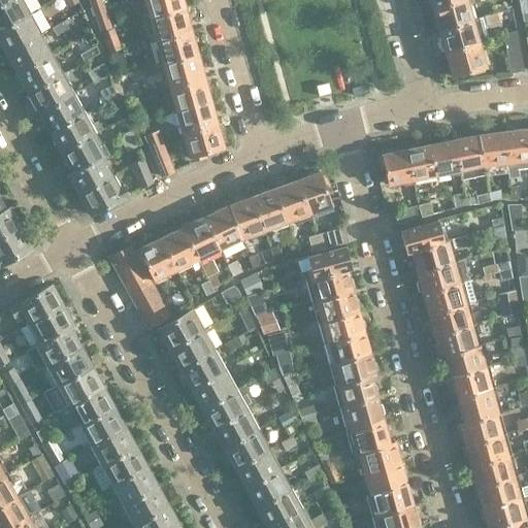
[(23,0),(7,0),(0,4),(0,30),(31,13),(23,0)]
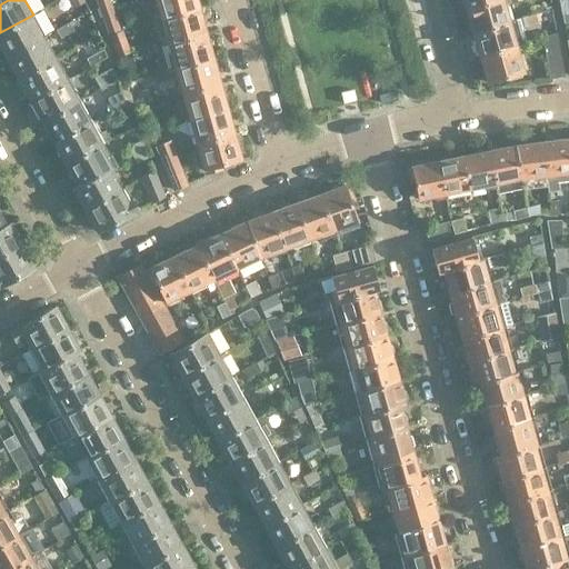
[(109,0),(96,0),(101,12),(112,8),(109,0)]
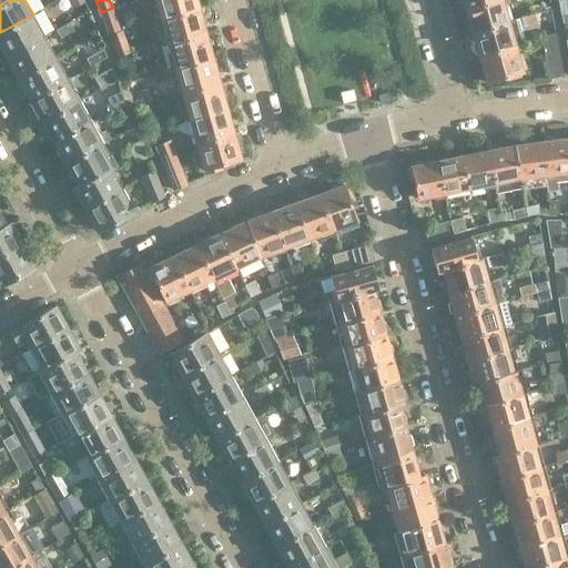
[(153,0),(159,19),(198,8),(196,6),(199,6),(196,0),(153,0)]
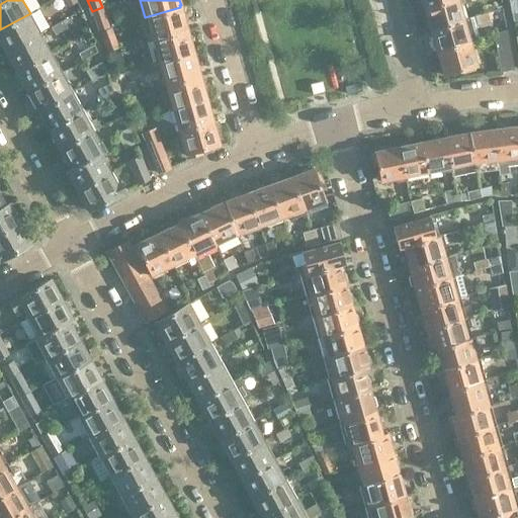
[(458,0),(448,0),(424,7),(427,17),(425,20),(427,25),(430,27),(430,28),(464,19),(458,0)]
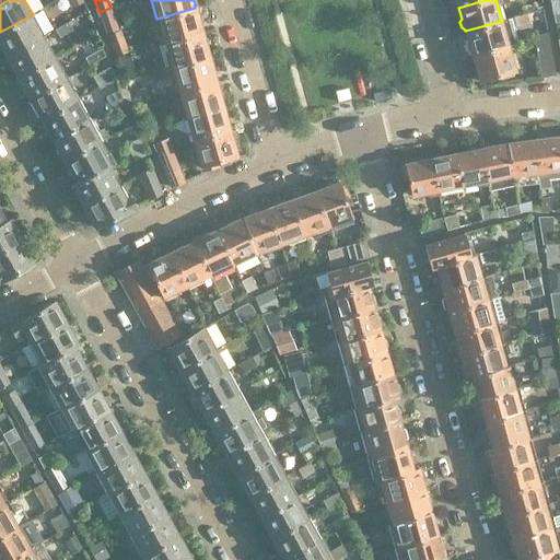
[(118,30),(111,8),(100,12),(107,32),(118,30)]
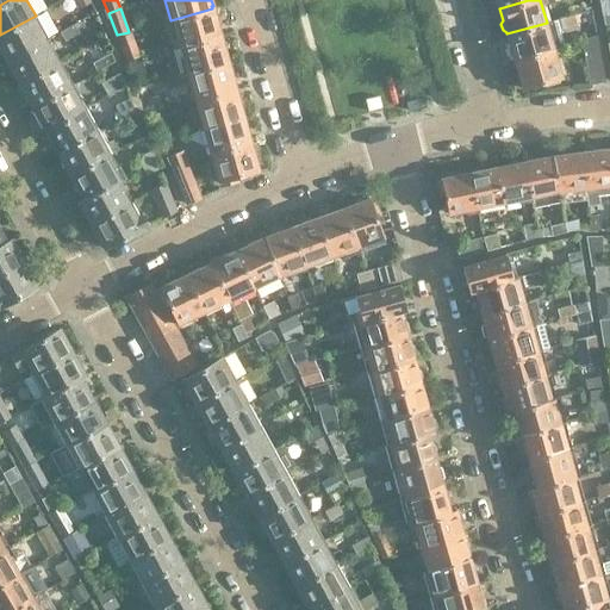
[(212,8),(170,20),(178,47),(219,35),(217,24),(218,24),(215,11),(212,11),(212,8)]
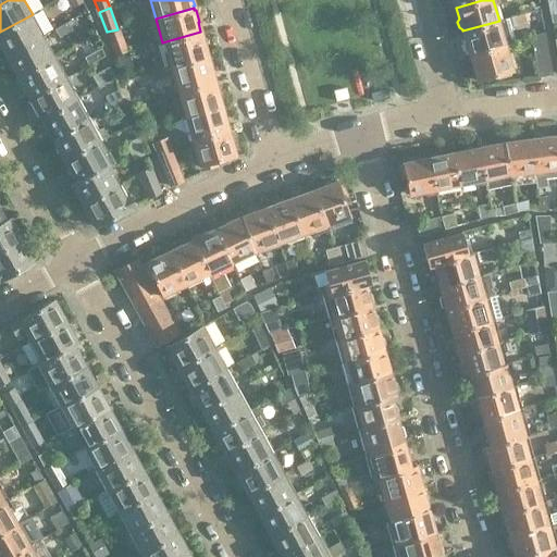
[(530,21),(528,12),(509,17),(511,26),(530,21)]
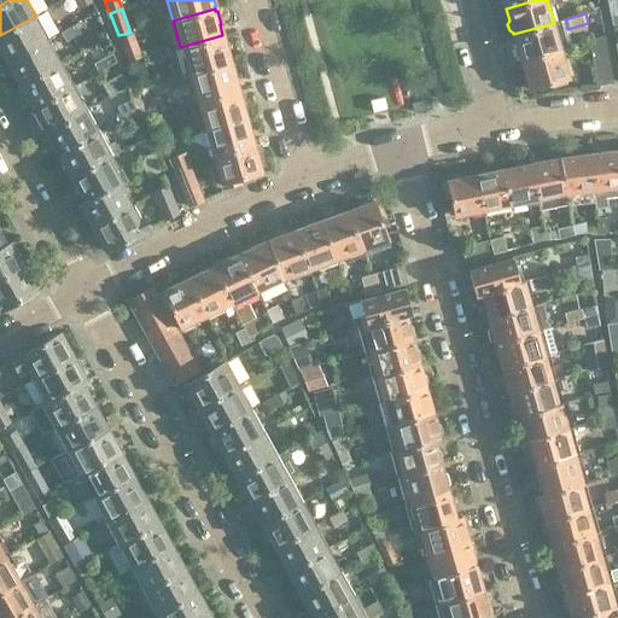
[(36,16),(0,35),(0,45),(1,47),(0,50),(4,57),(6,57),(9,60),(48,39),(36,16)]
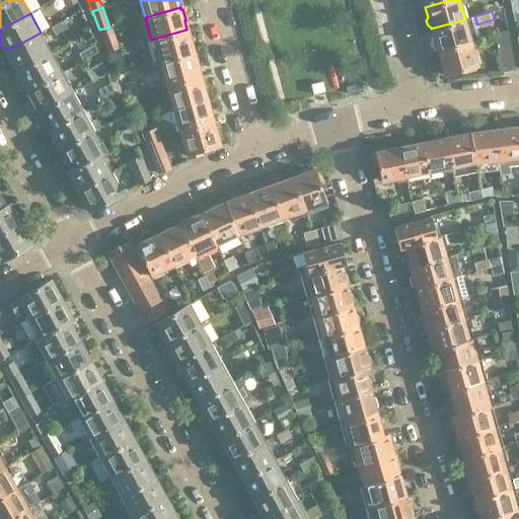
[(474,16),(465,19),(431,28),(434,38),(432,41),(434,47),(437,48),(437,51),(471,42),(480,39),(476,24),(474,16)]
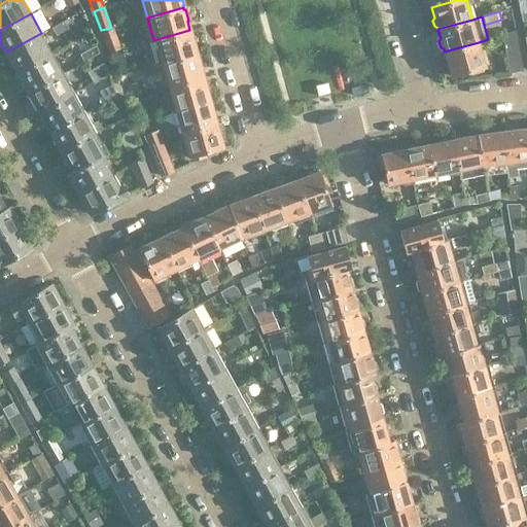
[(62,22),(50,28),(55,35),(66,29),(62,22)]
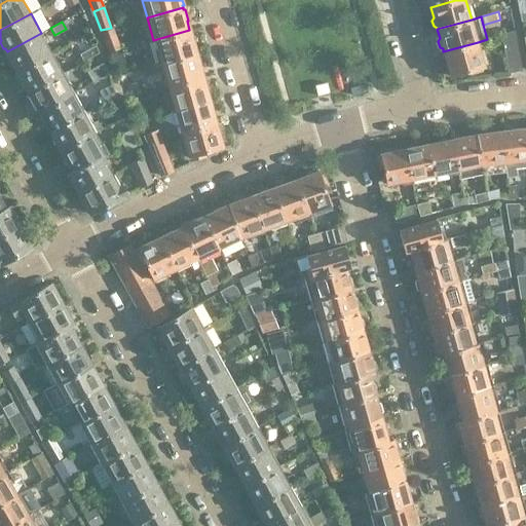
[(113,28),(102,31),(110,51),(120,48),(113,28)]
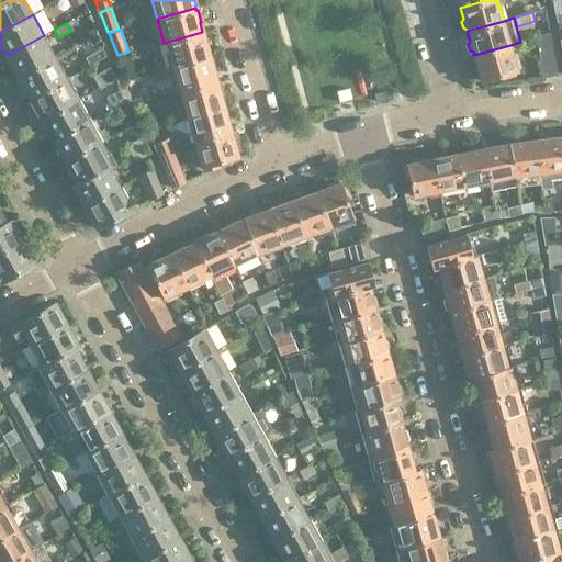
[(202,32),(164,43),(171,67),(209,56),(211,55),(208,43),(205,44),(202,32)]
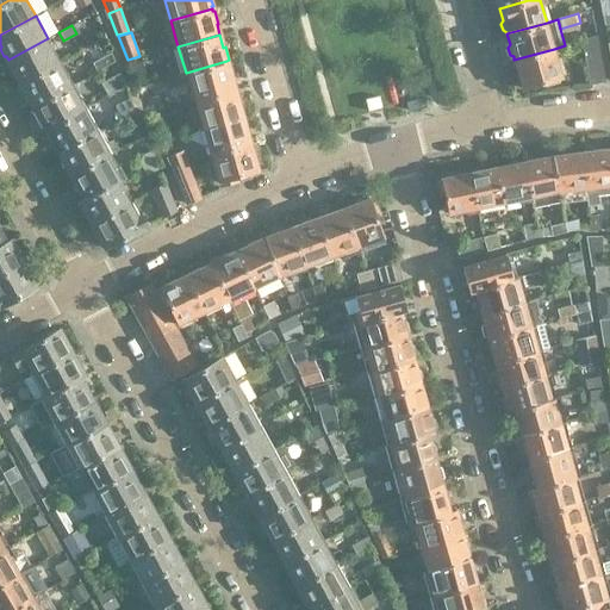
[(580,39),(585,66),(586,66),(590,82),(603,80),(601,66),(602,66),(597,35),(580,39)]
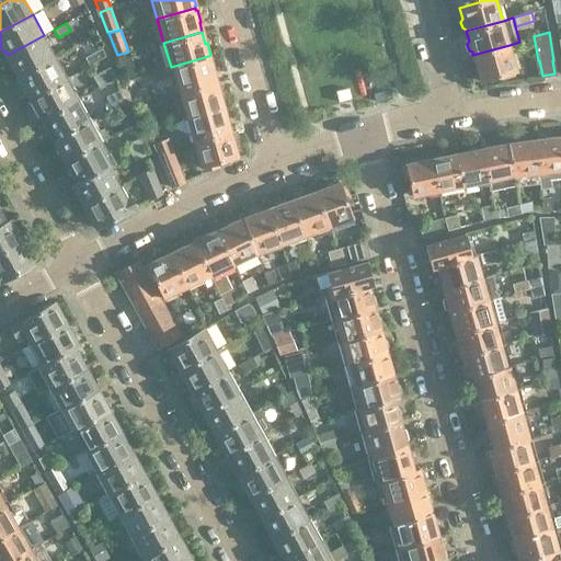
[(44,35),(8,55),(12,64),(11,66),(14,72),(18,73),(20,76),(56,56),(44,35)]
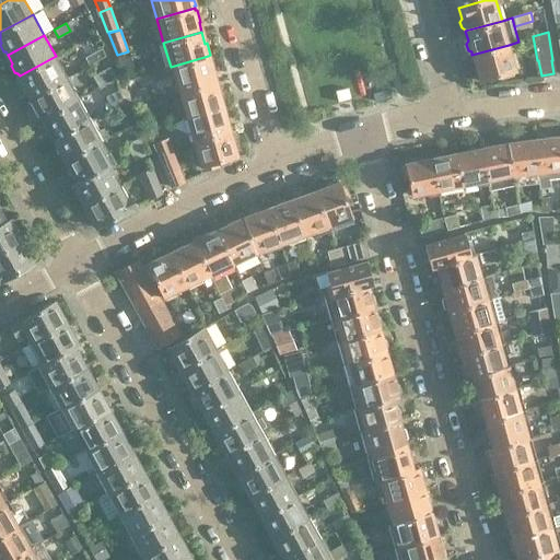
[(509,45),(471,55),(479,81),(501,74),(502,78),(513,74),(512,71),(515,70),(514,63),(509,45)]
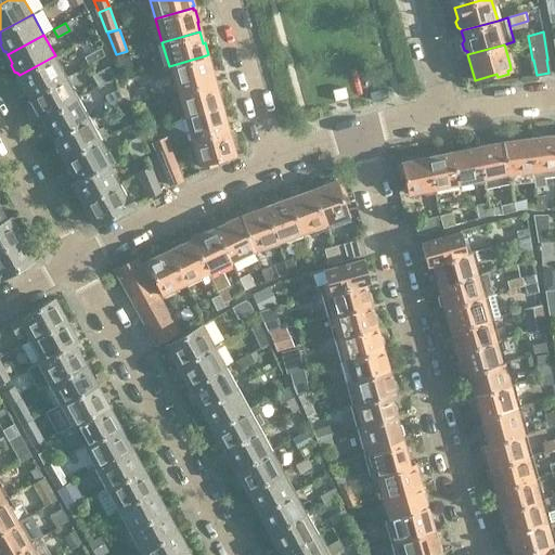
[(87,65),(102,56),(99,49),(82,57),(87,65)]
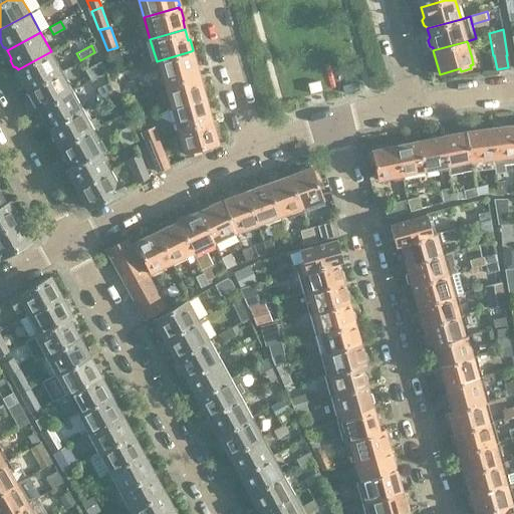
[(119,47),(107,51),(112,63),(123,60),(119,47)]
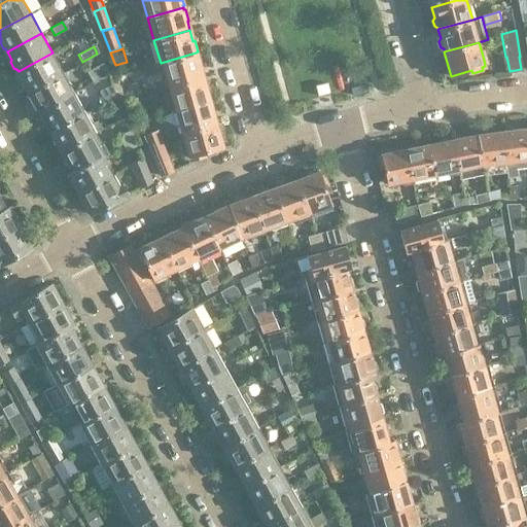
[(53,53),(19,71),(19,72),(18,75),(21,81),(24,81),(29,92),(63,73),(53,53)]
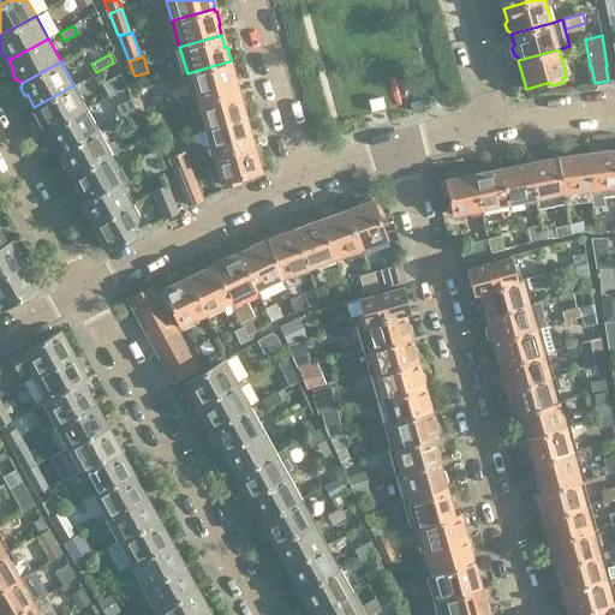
[(228,61),(187,73),(195,100),(236,89),(233,78),(236,77),(231,64),(230,65),(228,61)]
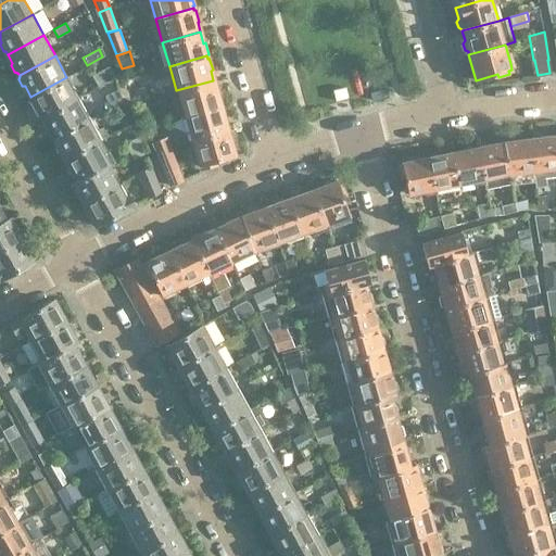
[(106,67),(91,76),(98,87),(101,85),(112,78),(109,70),(106,67)]
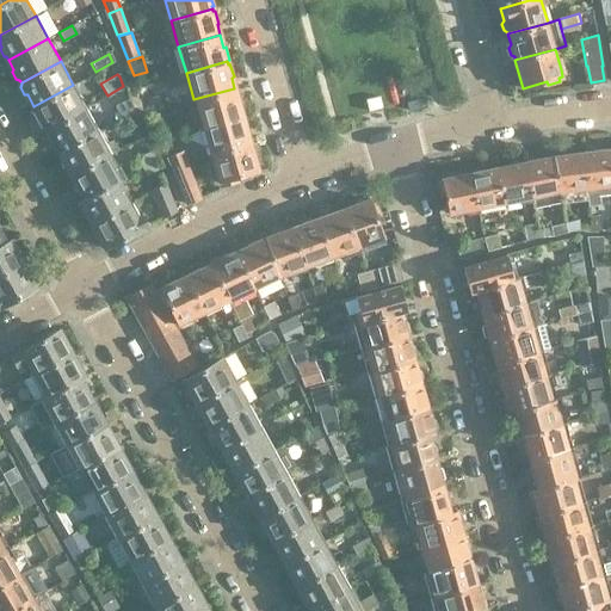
[(73,85),(34,106),(35,106),(34,110),(37,117),(39,117),(47,129),(86,107),(73,85)]
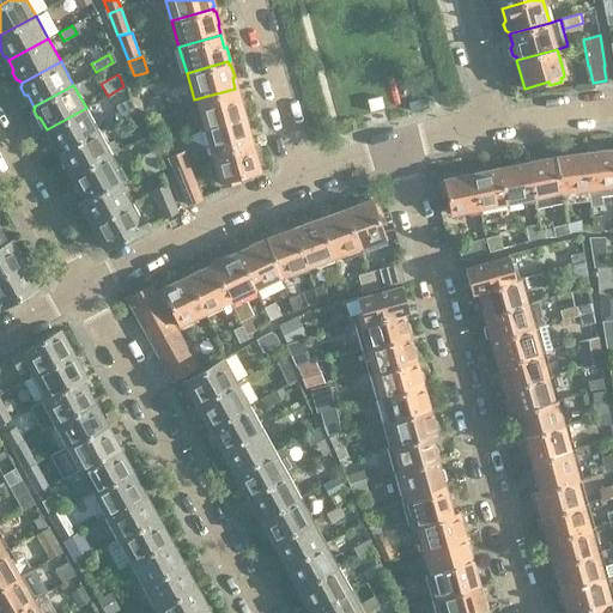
[(235,89),(194,99),(201,127),(243,115),(242,114),(244,114),(241,101),(238,102),(235,89)]
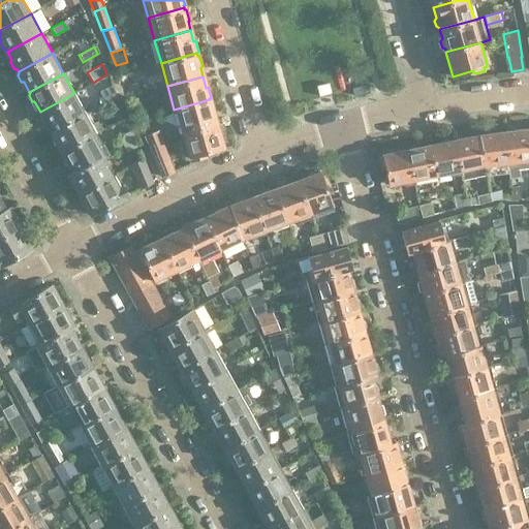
[(129,97),(142,93),(138,82),(124,86),(129,97)]
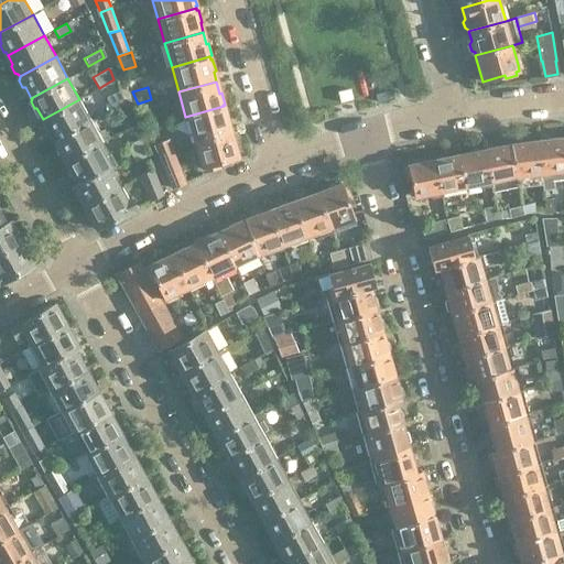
[(112,109),(123,102),(118,91),(106,98),(112,109)]
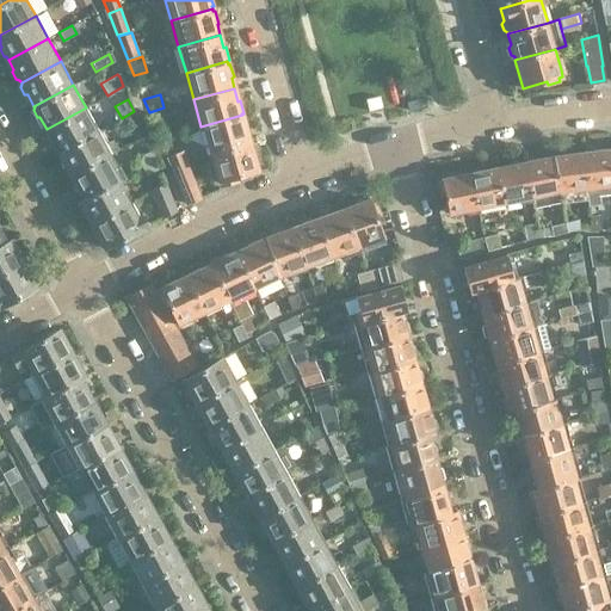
[(86,107),(47,129),(48,130),(47,134),(50,140),(53,141),(60,153),(99,131),(86,107)]
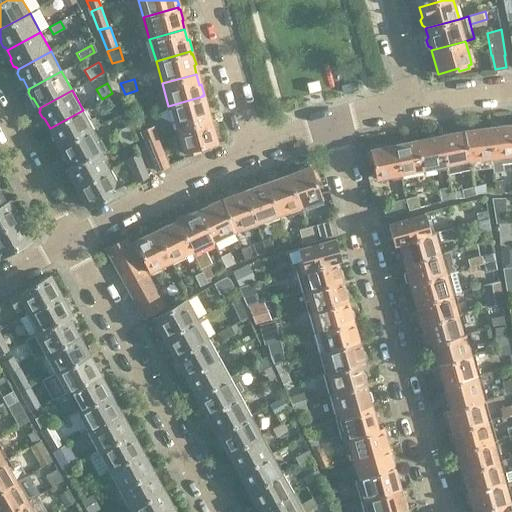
[(112,93),(102,99),(113,118),(121,114),(112,93)]
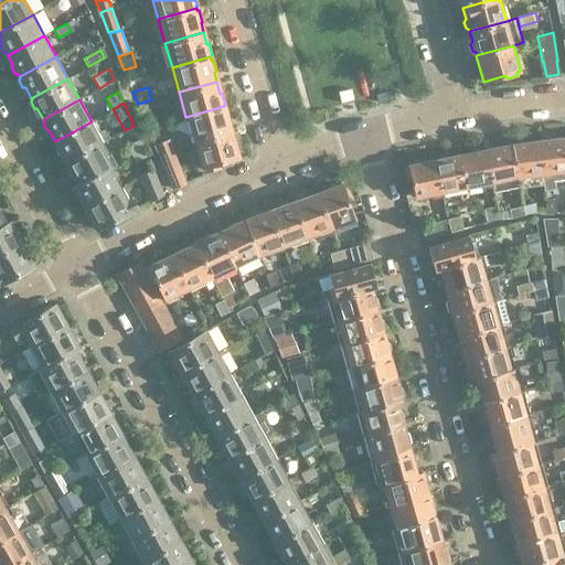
[(224,106),(185,117),(192,141),(231,130),(227,121),(230,120),(226,109),(225,109),(224,106)]
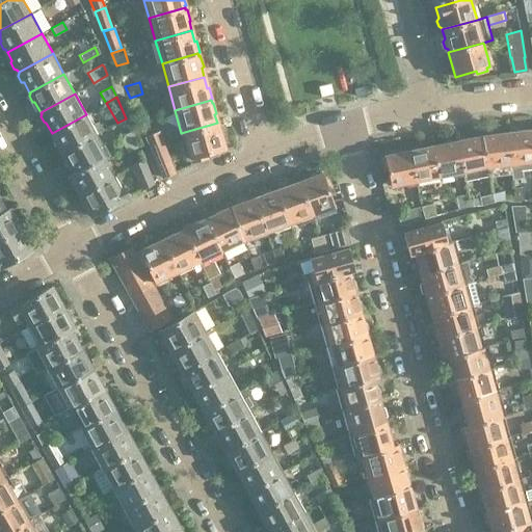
[(52,133),(51,136),(54,141),(57,142),(63,153),(97,134),(96,132),(102,129),(98,121),(91,124),(86,114),(52,133)]
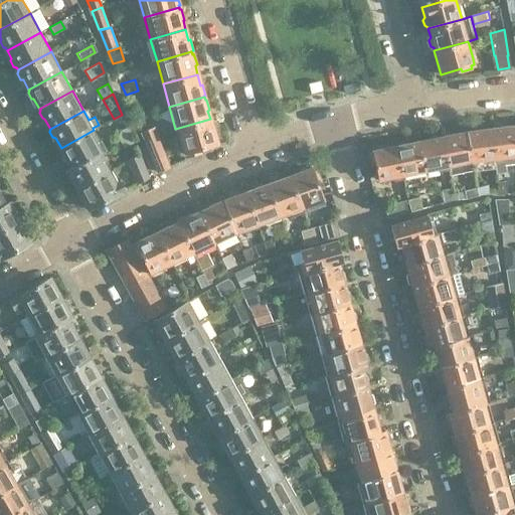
[(210,119),(175,129),(182,153),(184,153),(185,157),(201,153),(200,149),(217,144),(210,119)]
